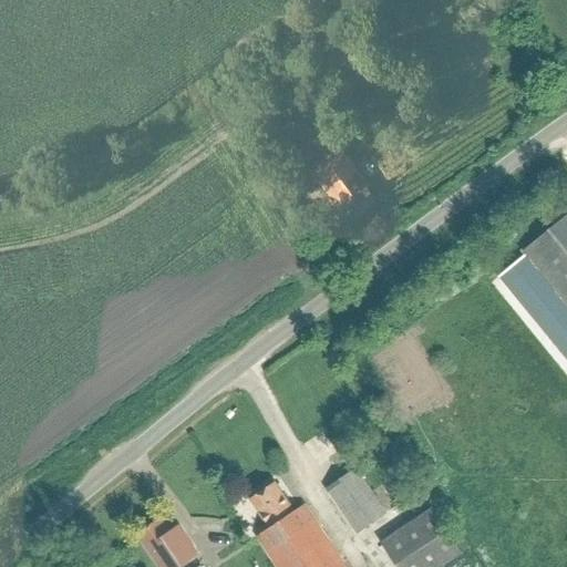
[(337,150),(308,171),(336,208),(332,210),(344,227),(373,206),(362,189),(364,188),(337,150)]
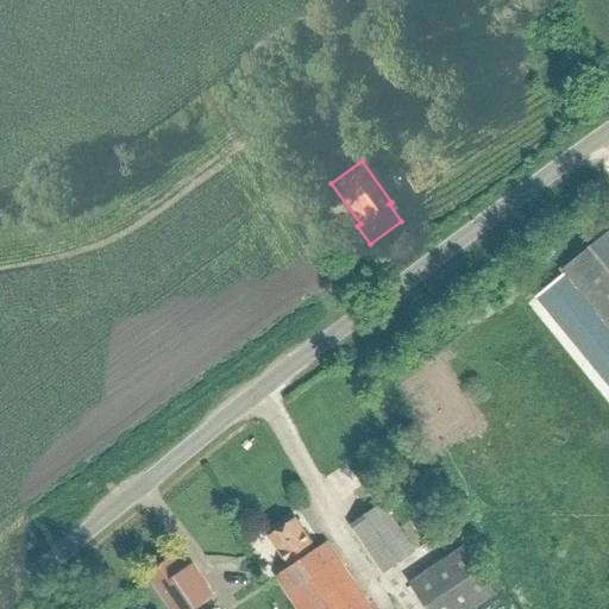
[(608,230),(562,269),(608,327),(608,230)]
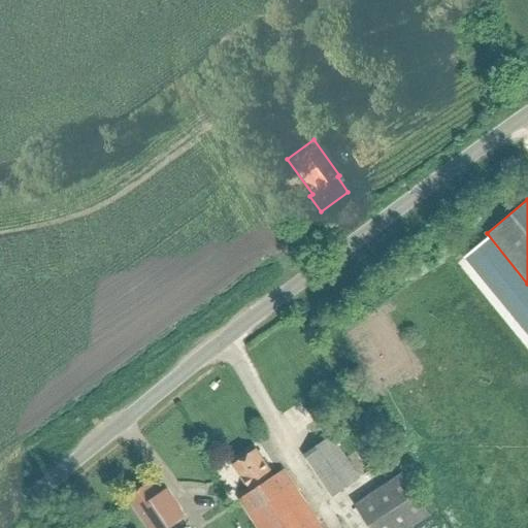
[(331,436),(304,455),(332,496),(360,477),(331,436)]
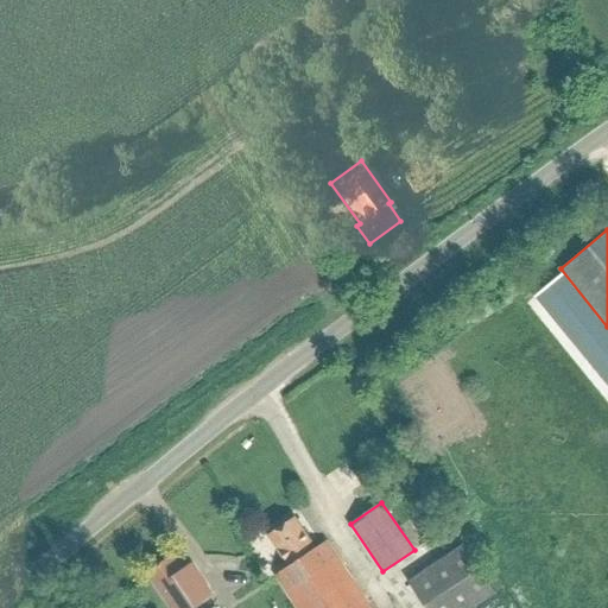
[(267,534),(289,565),(273,576),(295,607),(369,607),(325,542),(315,548),(295,517),(267,534)]
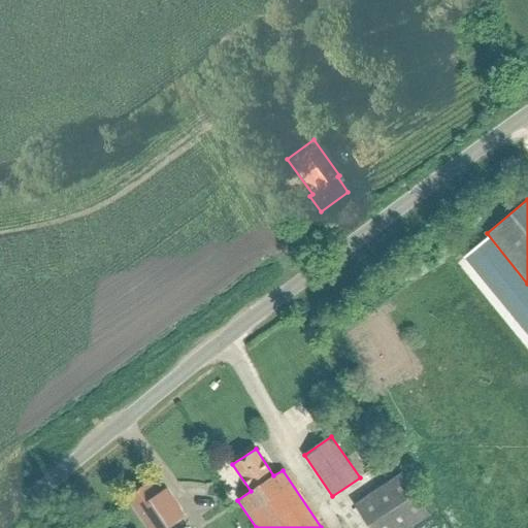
[(402,473),(354,505),(369,527),(409,527),(430,515),(402,473)]
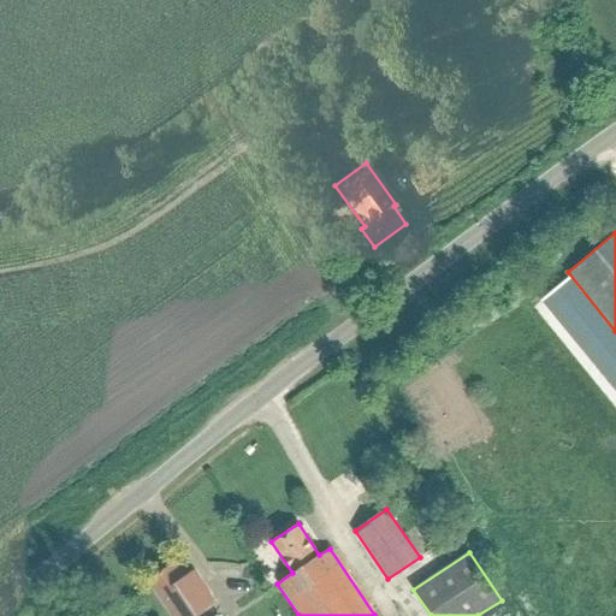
[(175,563),(150,580),(175,615),(194,615),(206,609),(175,563)]
